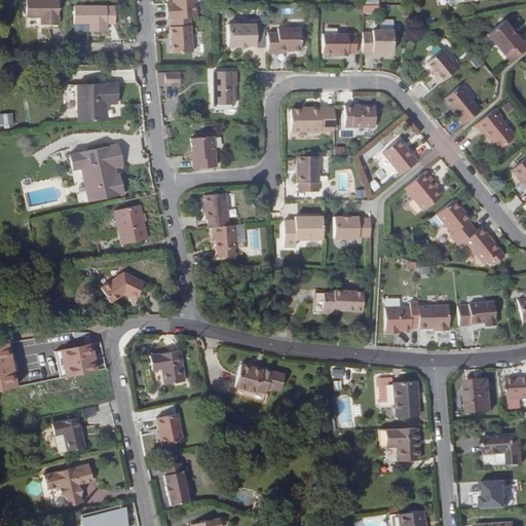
[(60,0),(28,0),(28,15),(43,15),(43,23),(60,23),(60,0)]
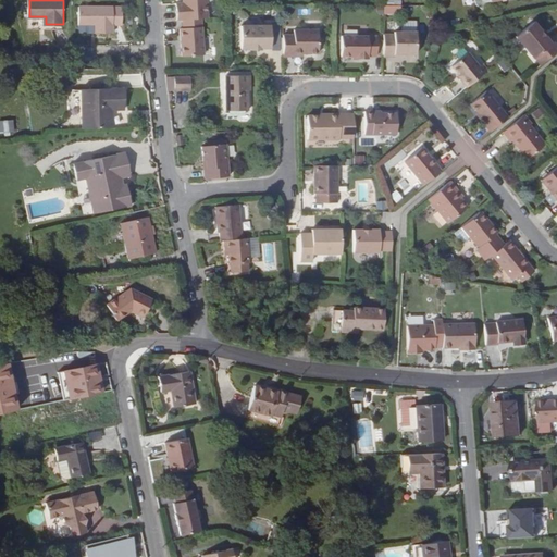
[(174,2),(175,17),(207,17),(205,0),(181,0),(182,1),(174,2)]
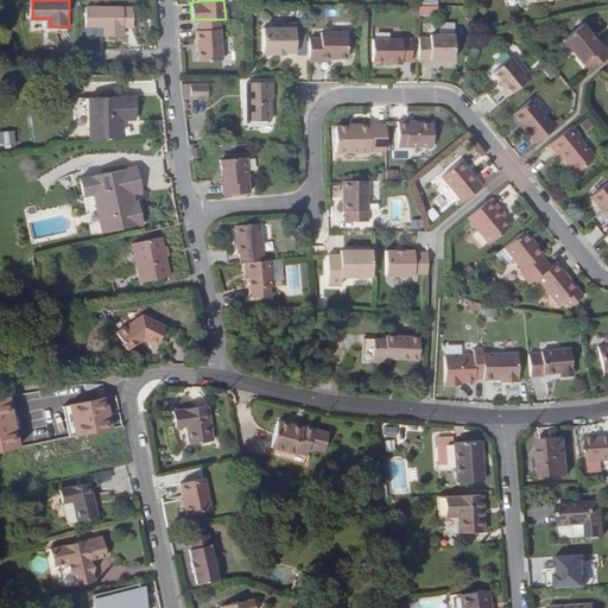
[(124,25),(125,5),(87,5),(87,25),(105,25),(105,35),(124,35),(124,25)]
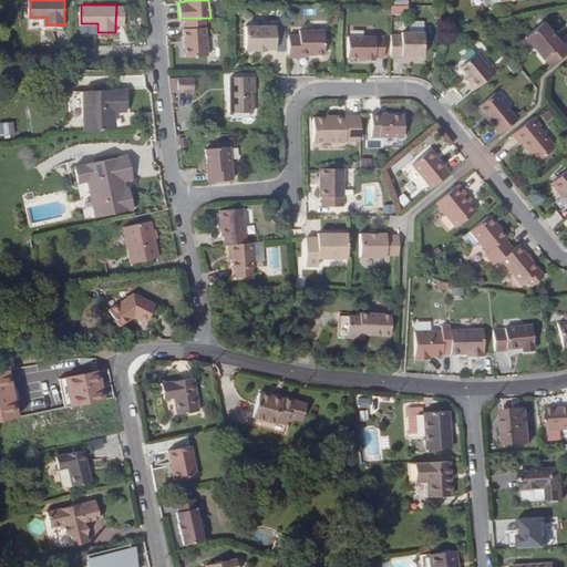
[(203,20),(184,21),(185,29),(182,29),(183,58),(206,57),(203,20)]
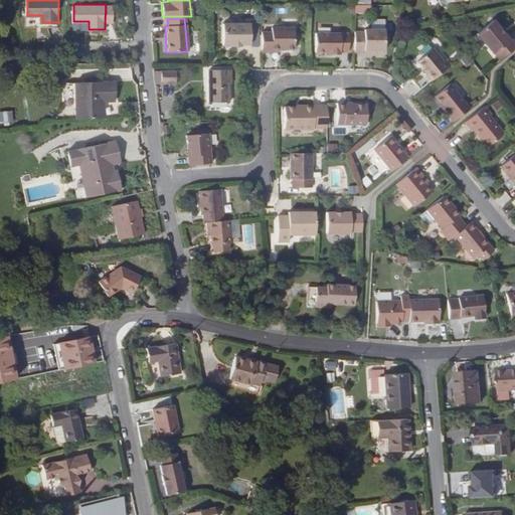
[(371,19),(371,28),(384,28),(384,20),(371,19)]
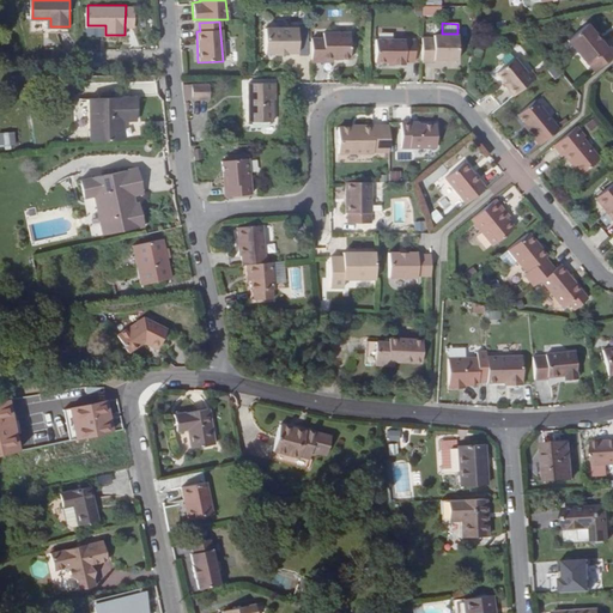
[(596,74),(612,60),(612,52),(611,49),(608,50),(596,37),(588,26),(568,43),(588,67),(589,66),(596,74)]
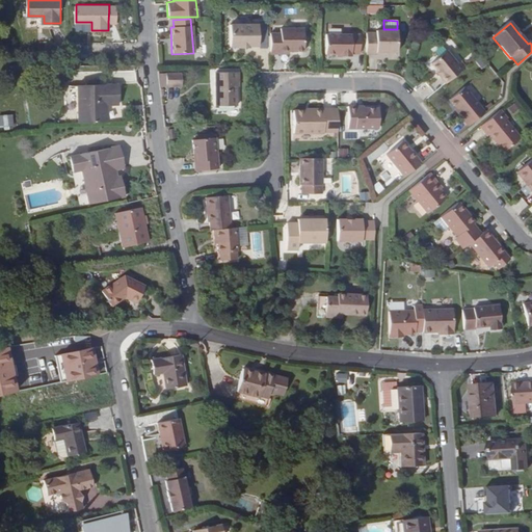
[(258,25),(229,26),(230,48),(239,47),(239,49),(248,49),(248,47),(258,47),(258,25)]
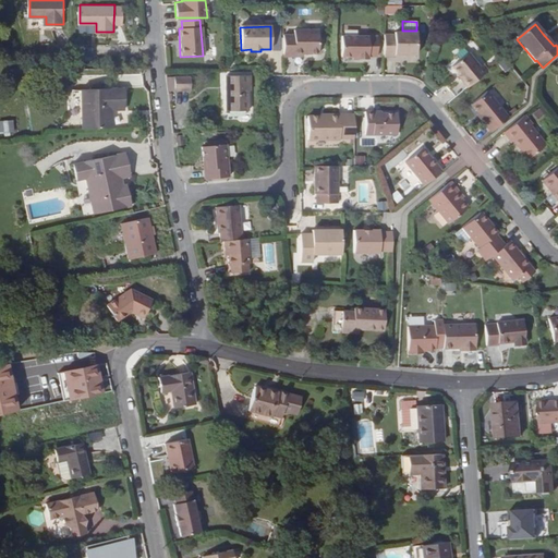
[(294,35),(283,35),(283,57),(303,57),(303,55),(319,55),(319,31),(294,31),(294,35)]
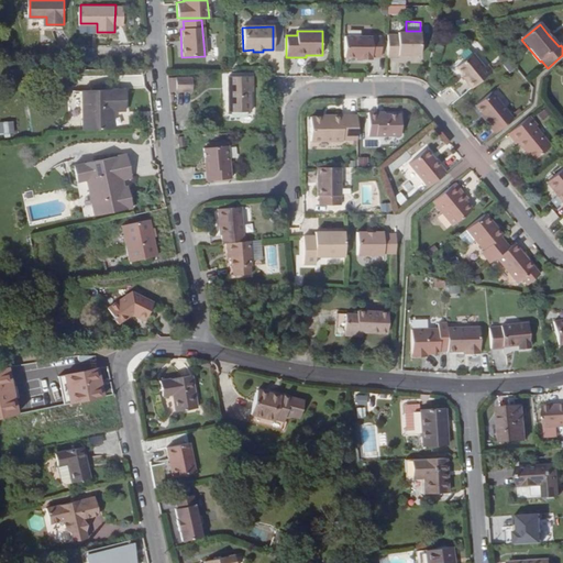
[(559,46),(561,45),(550,32),(548,34),(559,46)]
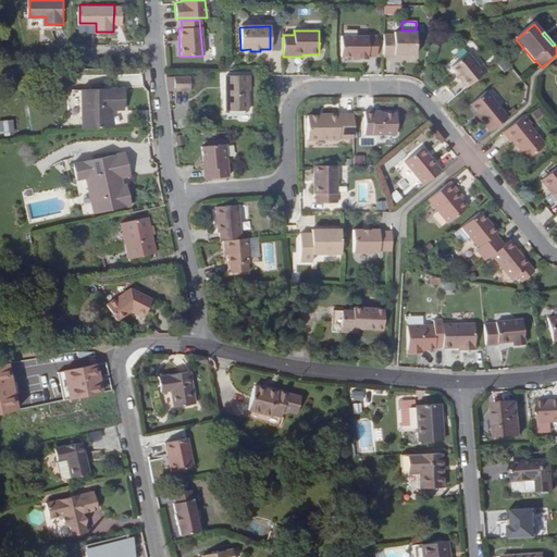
[(395,36),(385,36),(384,58),(393,58),(393,56),(400,56),(415,56),(415,33),(395,34),(395,36)]
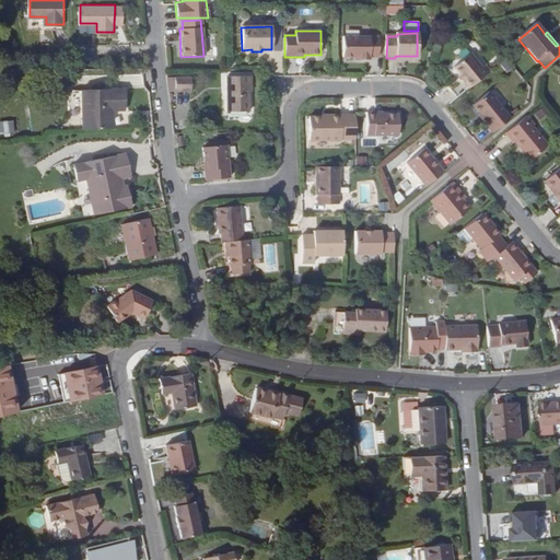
[(380,37),(343,37),(343,58),(360,59),(360,60),(371,61),(371,58),(380,58),(380,37)]
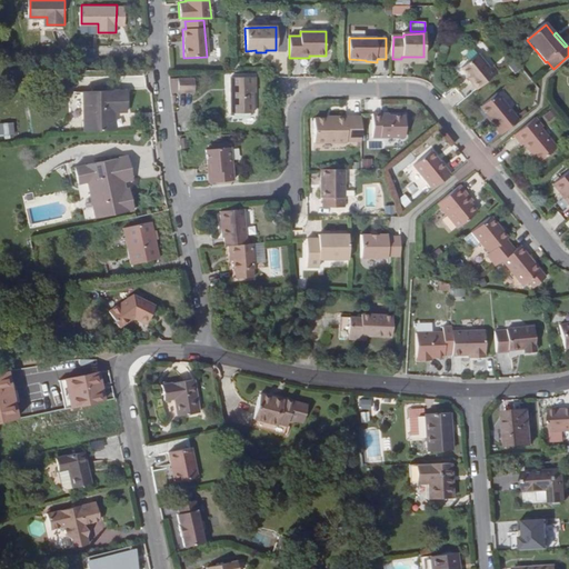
[(476,93),(498,75),(492,69),(489,71),(477,57),(460,70),(468,79),(466,80),(476,93)]
